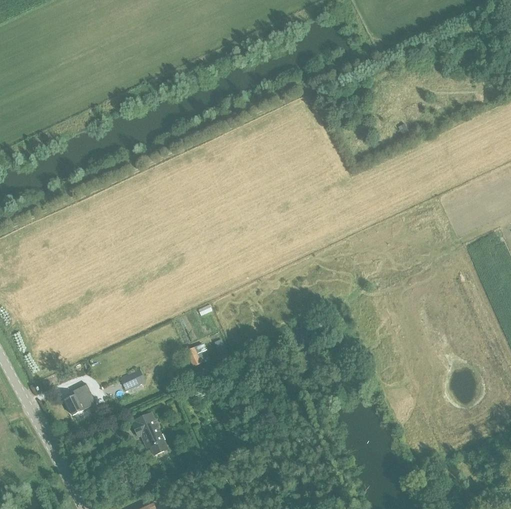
[(199,306),(203,312),(214,306),(211,300),(199,306)]
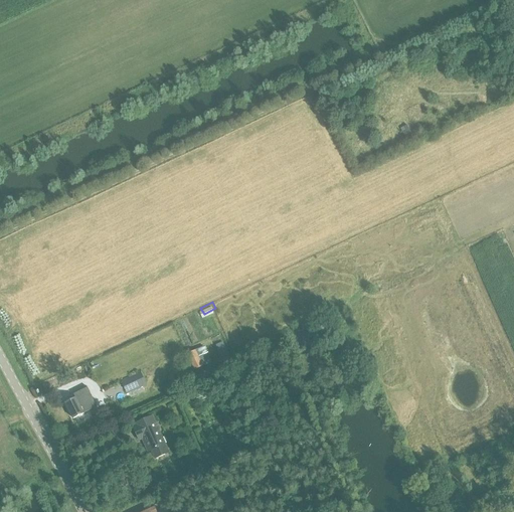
[(204,344),(194,348),(187,352),(194,367),(211,359),(204,344)]
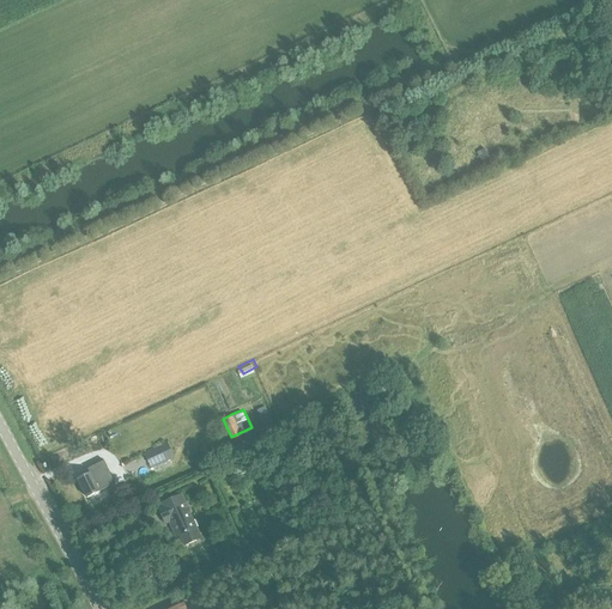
[(144,450),(151,466),(170,456),(163,440),(144,450)]
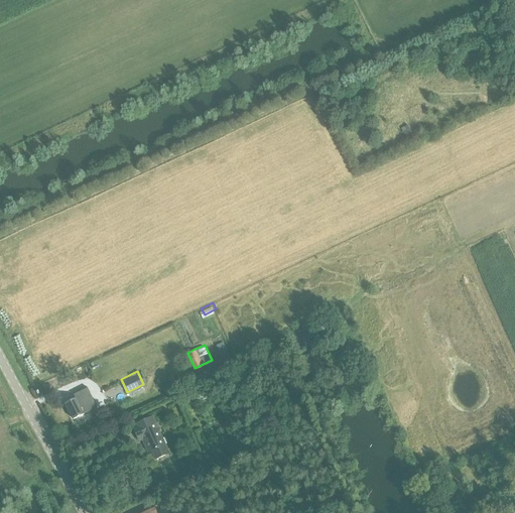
[(65,401),(73,416),(83,411),(81,406),(87,403),(86,402),(93,399),(87,387),(74,394),(75,396),(65,401)]
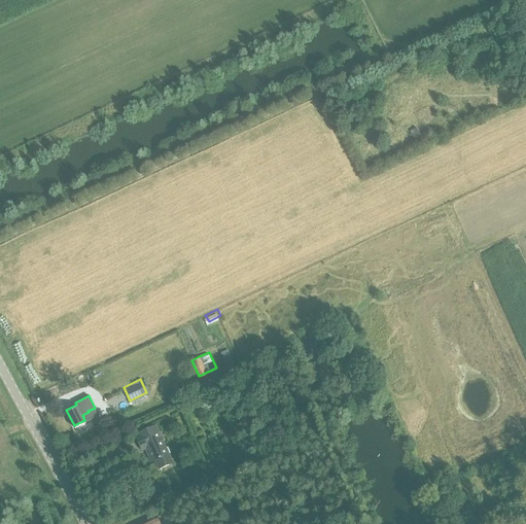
[(199,402),(202,408),(214,403),(212,396),(199,402)]
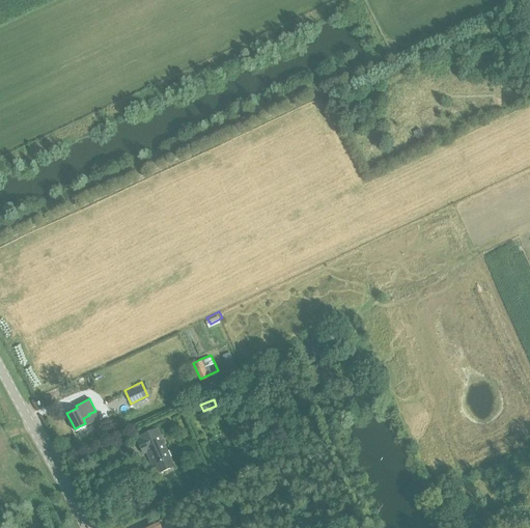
[(156,462),(160,470),(173,464),(156,426),(139,434),(140,436),(136,437),(142,451),(146,449),(152,464),(156,462)]
